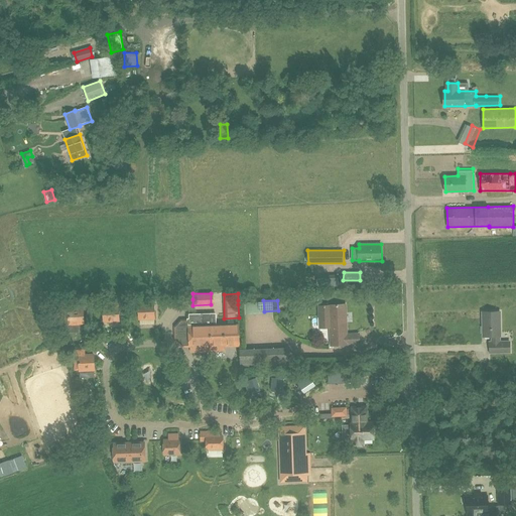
[(139,319),(156,319),(155,303),(139,303),(139,319)]
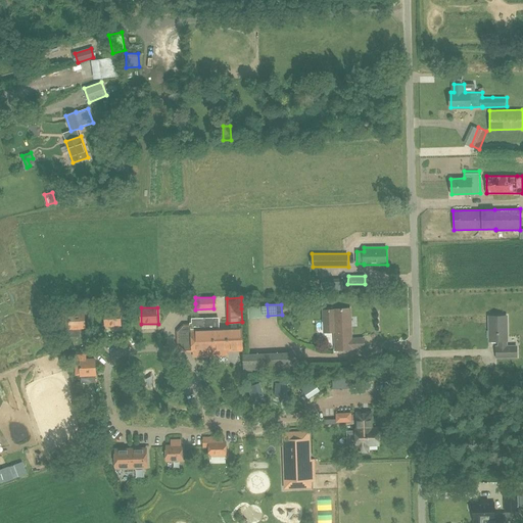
[(351,339),(350,308),(334,310),(324,310),(325,321),(329,321),(329,329),(335,329),(336,349),(351,349),(351,348),(365,347),(364,338),(351,339)]
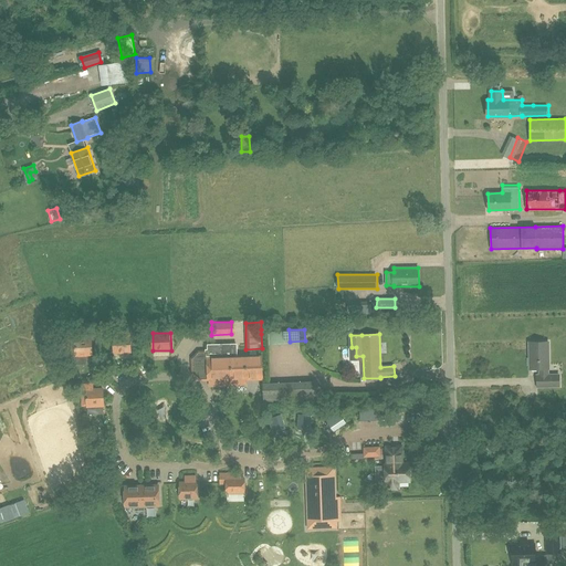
[(114,354),(132,353),(132,335),(113,335),(114,354)]
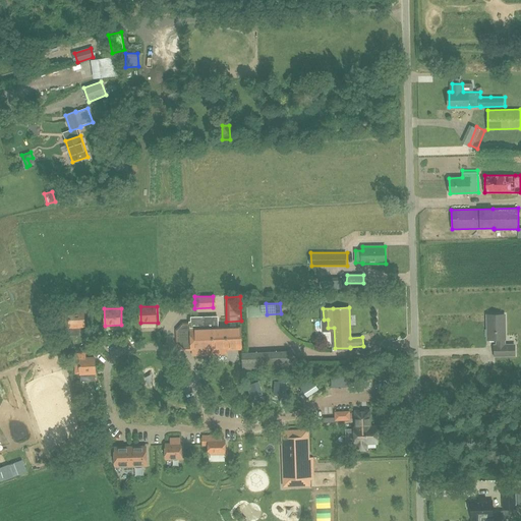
[(69,329),(81,329),(81,328),(87,327),(84,309),(76,309),(68,310),(69,329)]
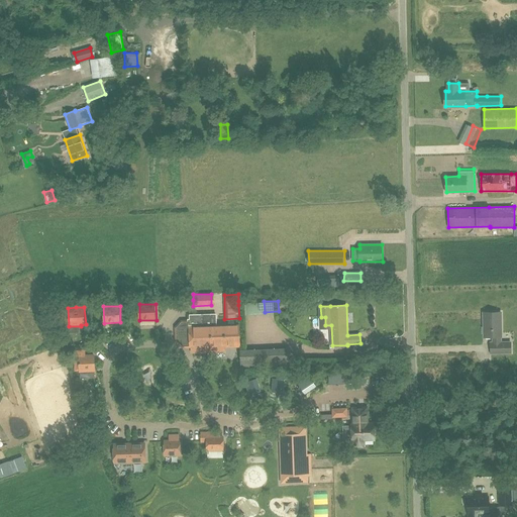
[(502,337),(501,312),(484,312),(485,336),(494,336),(494,342),(491,342),(491,352),(511,352),(511,342),(501,342),(501,337),(502,337)]
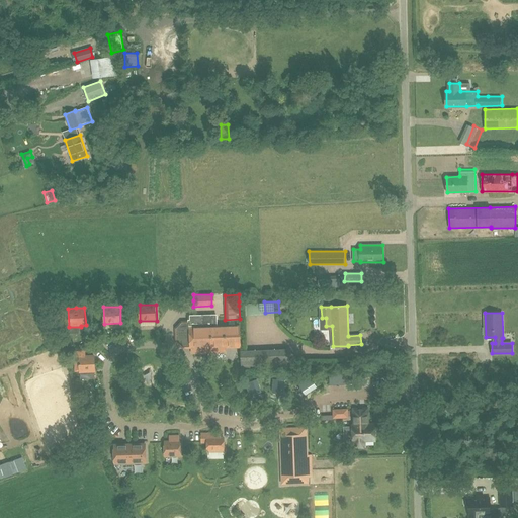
[(218,327),(217,315),(190,316),(190,320),(188,320),(188,329),(178,329),(179,341),(191,341),(191,347),(211,346),(226,346),(226,348),(241,347),(240,327),(218,327)]
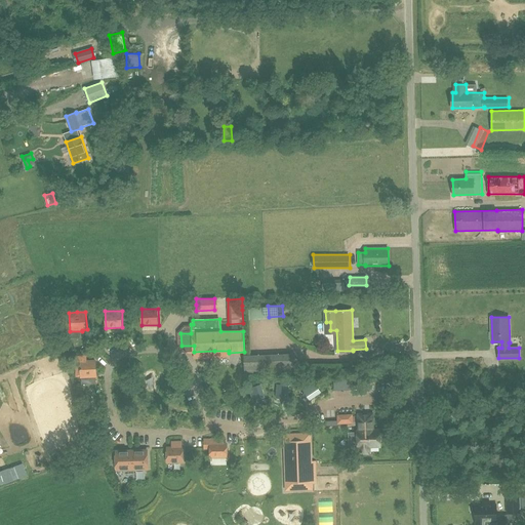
[(244,355),(244,359),(245,367),(245,373),(294,370),(294,369),(294,353),(244,355)]
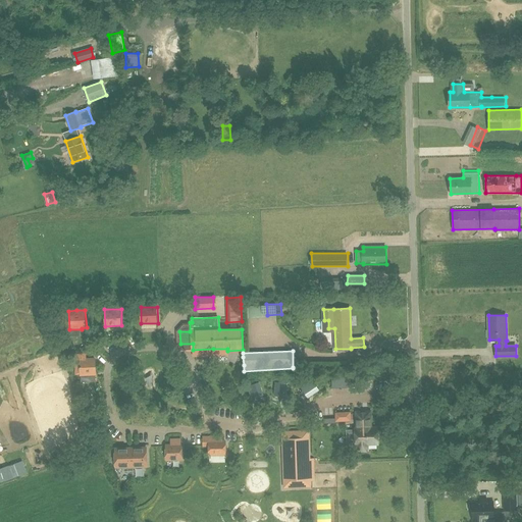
[(92,358),(92,357),(80,357),(80,376),(97,375),(96,358),(92,358)]
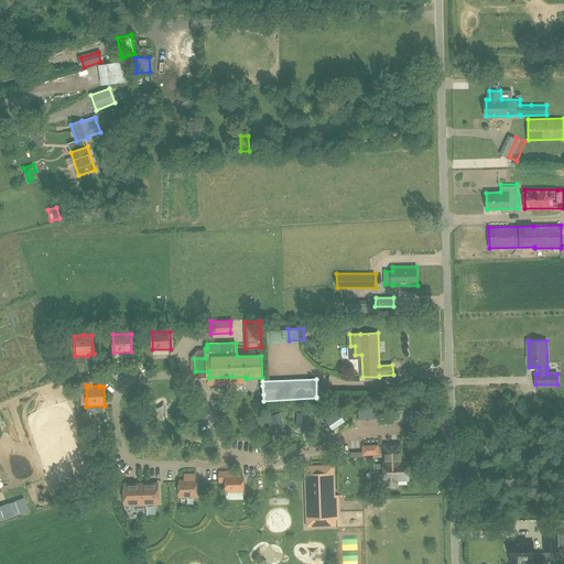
[(163,414),(177,410),(174,401),(161,405),(163,414)]
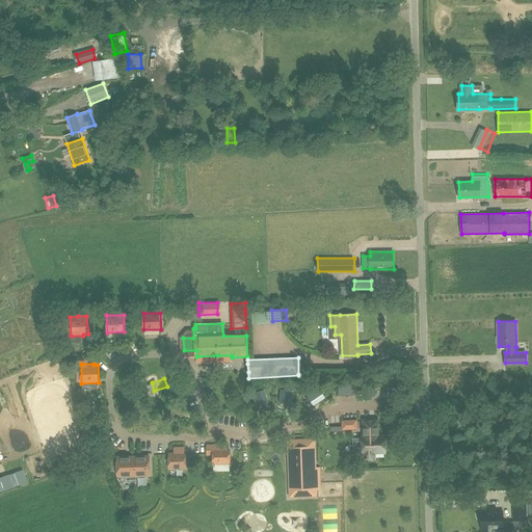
[(321,397),(317,389),(307,396),(311,403),(321,397)]
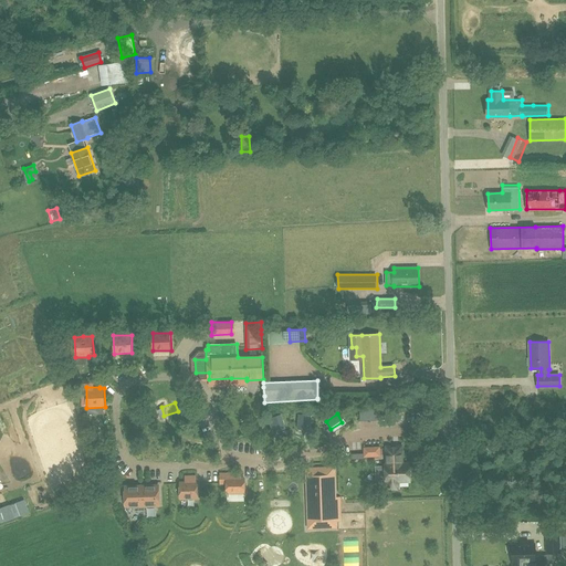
[(310,417),(297,417),(297,428),(310,428),(310,417)]
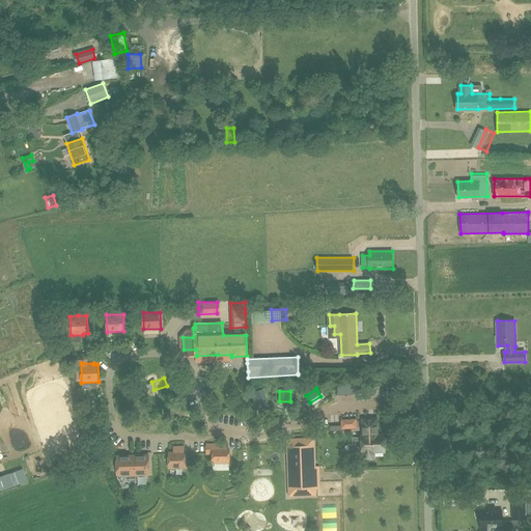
[(266,392),(255,393),(255,403),(266,402),(266,392)]
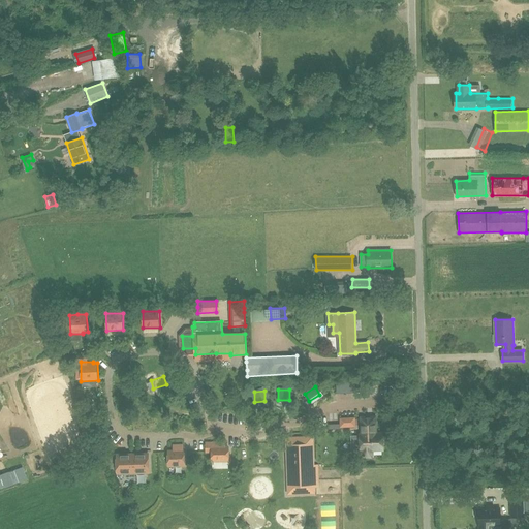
[(376,433),(375,416),(362,417),(362,434),(361,434),(361,450),(363,450),(363,453),(365,455),(367,456),(369,456),(371,455),(372,453),(373,449),(383,449),(382,433),(376,433)]
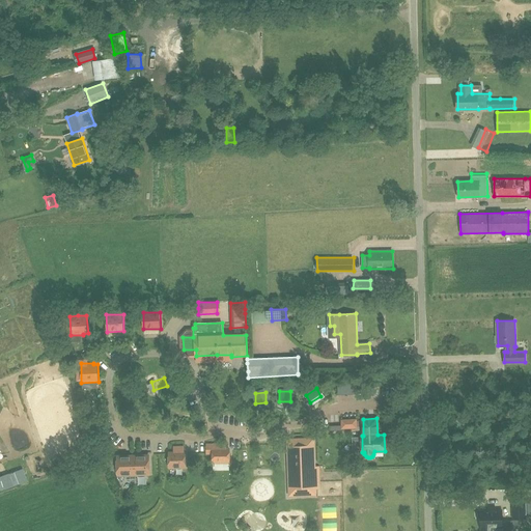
[(357,419),(341,419),(341,428),(357,428),(357,419)]
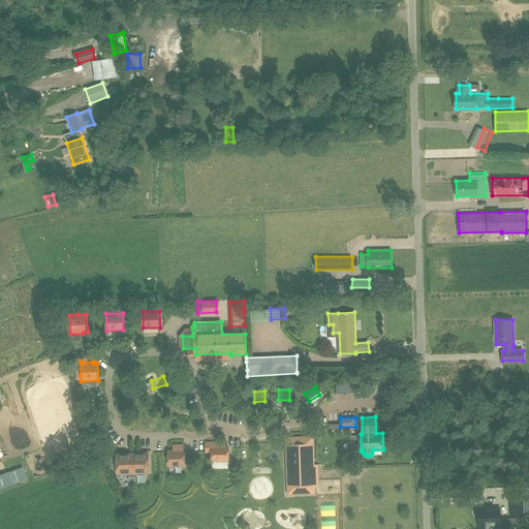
[(225,445),(225,442),(205,442),(206,454),(211,454),(211,462),(229,462),(228,445),(225,445)]
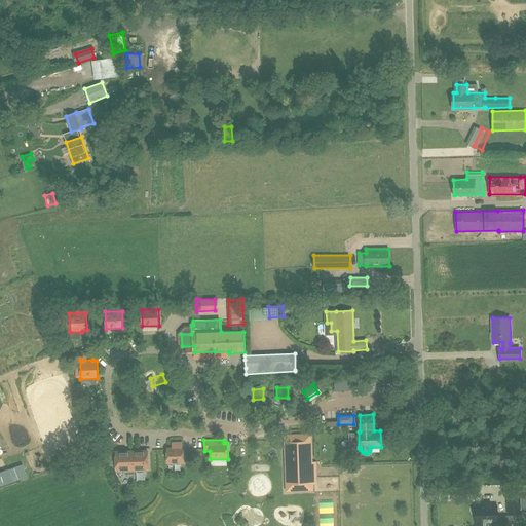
[(290,440),(292,486),(312,485),(310,440),(290,440)]
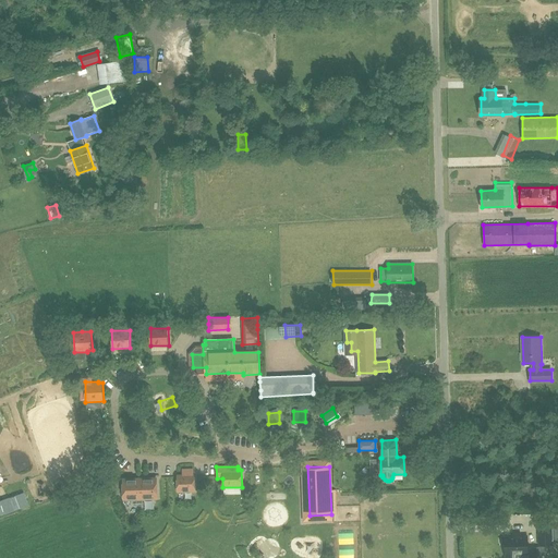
[(178,490),(195,490),(195,476),(194,476),(194,470),(183,470),(183,476),(178,476),(178,490)]
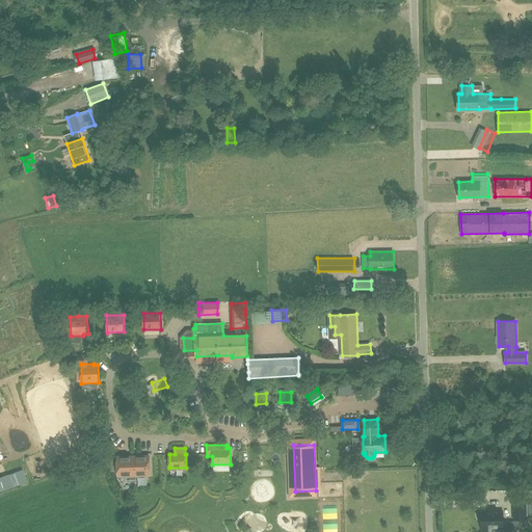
[(150,457),(116,458),(117,475),(150,474),(150,457)]
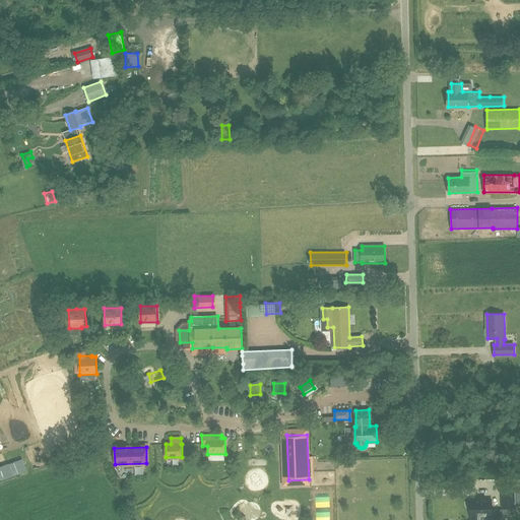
[(519,490),(515,491),(515,488),(502,489),(502,508),(516,508),(516,504),(519,503),(519,490)]
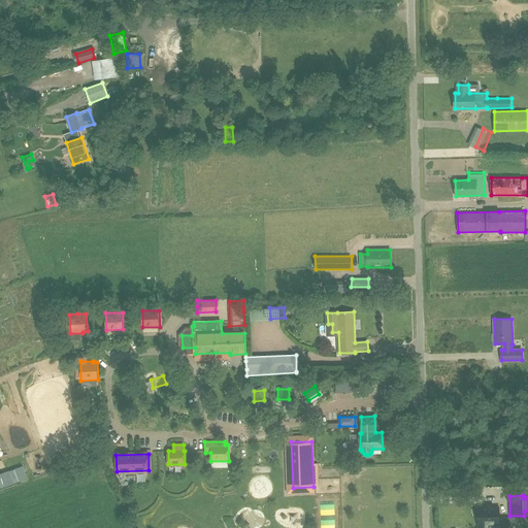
[(500,527),(500,525),(499,525),(499,507),(493,507),(493,504),(486,505),(486,507),(477,508),(479,525),(477,527),(500,527)]
